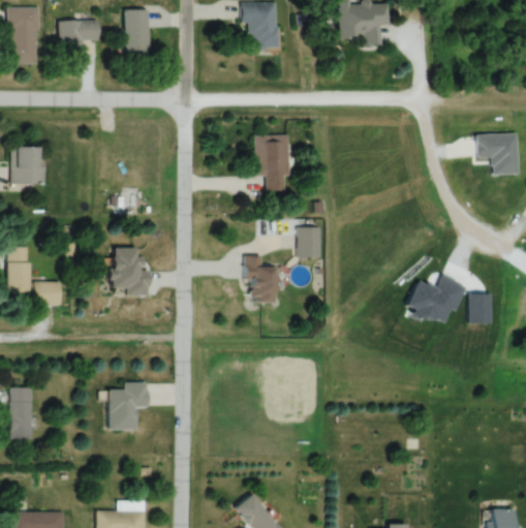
[(391,25),(391,0),(339,0),(339,38),(363,38),(363,44),(382,44),(381,25),(391,25)]
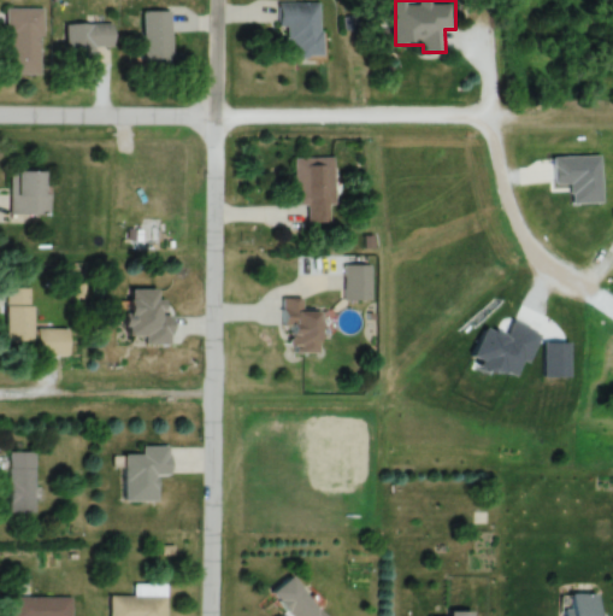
[(324,3),(281,3),(281,27),(292,27),(292,57),(324,57),(324,3)]
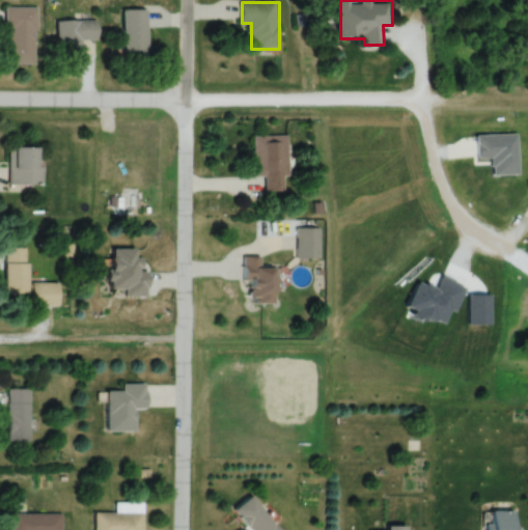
[(38,63),(37,7),(8,7),(8,64),(38,63)]
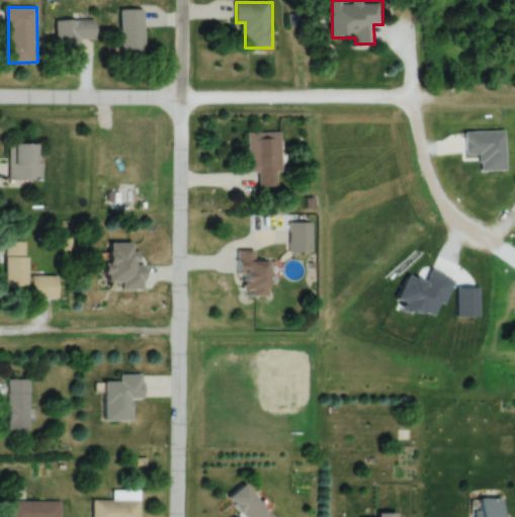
[(123,56),(146,56),(146,9),(123,9),(123,56)]
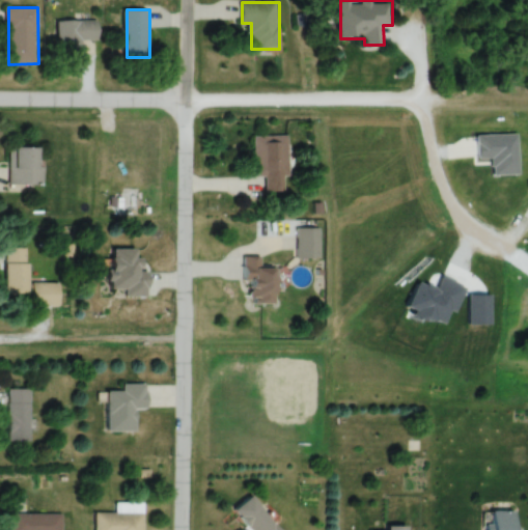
[(101,20),(58,20),(58,50),(83,50),(83,40),(101,40),(101,20)]
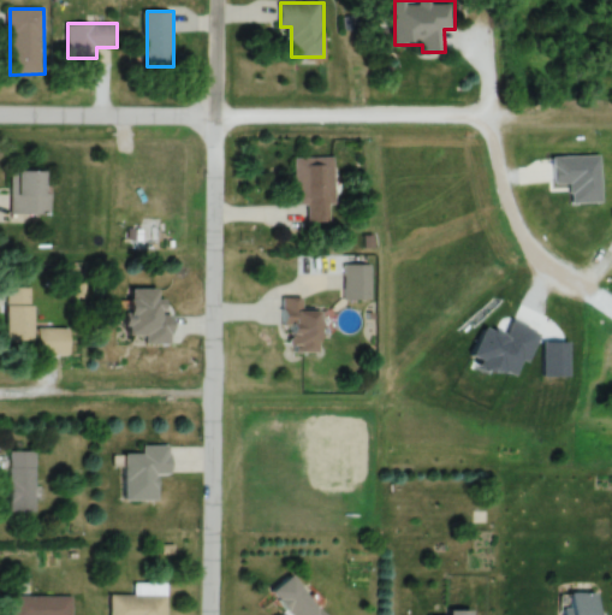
[(310,222),(336,222),(334,157),(296,157),(297,205),(309,205),(310,222)]
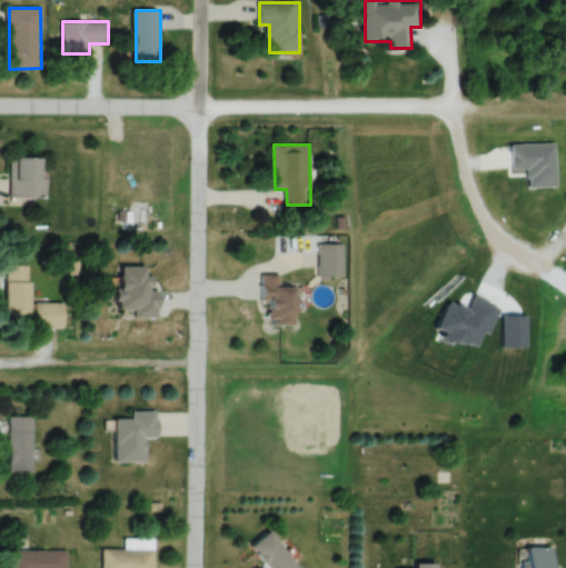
[(47,197),(47,157),(11,157),(11,197),(47,197)]
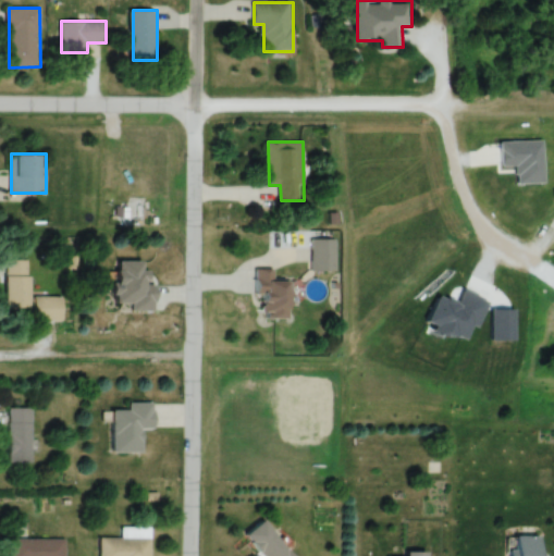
[(337,270),(337,238),(314,238),(314,270),(337,270)]
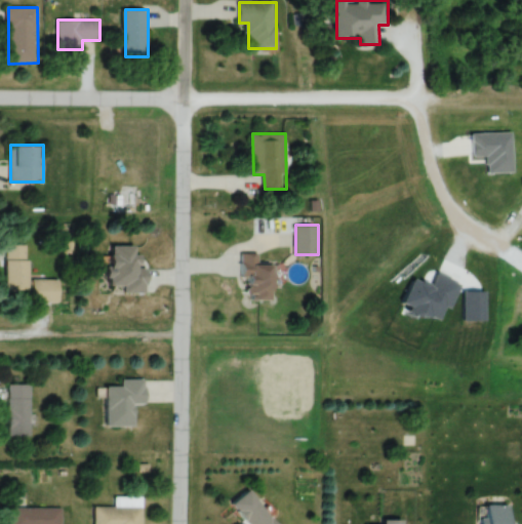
[(7,290),(30,290),(30,244),(7,244),(7,290)]
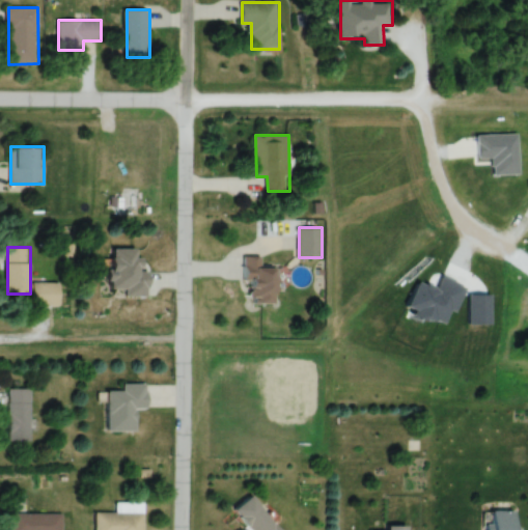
[(127,295),(148,296),(149,271),(144,270),(145,258),(139,258),(140,249),(113,248),(112,287),(128,288),(127,295)]
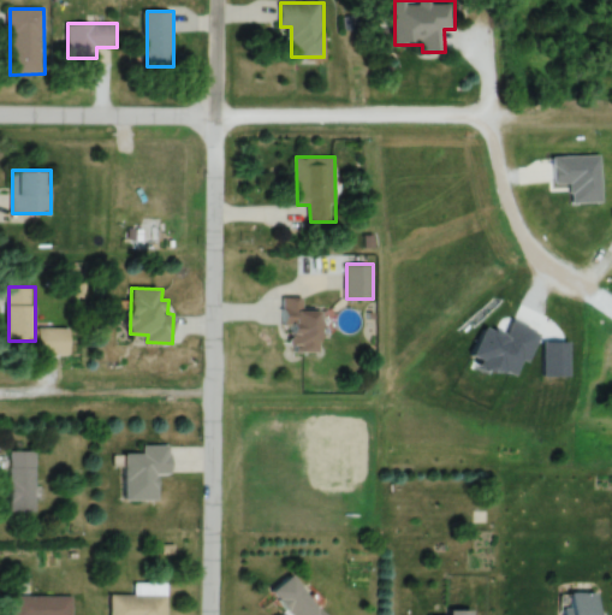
[(284,321),(292,321),(292,352),(322,352),(322,307),(306,307),(306,296),(284,296),(284,321)]
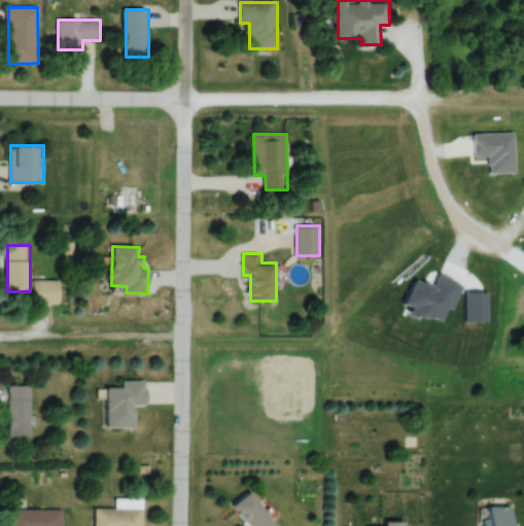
[(61,302),(61,280),(35,280),(35,302),(61,302)]
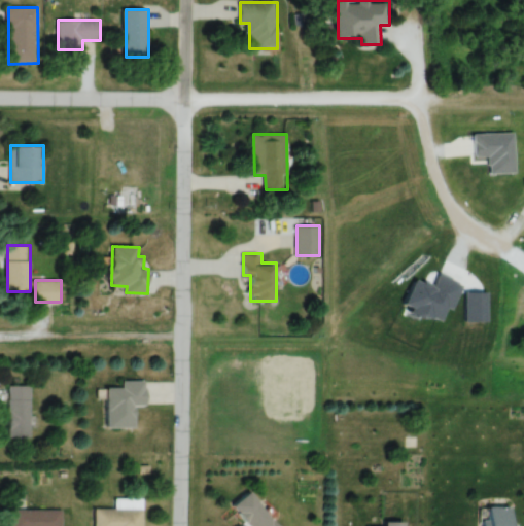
[(135,428),(135,406),(146,406),(146,381),(123,381),(123,388),(108,388),(108,428),(135,428)]
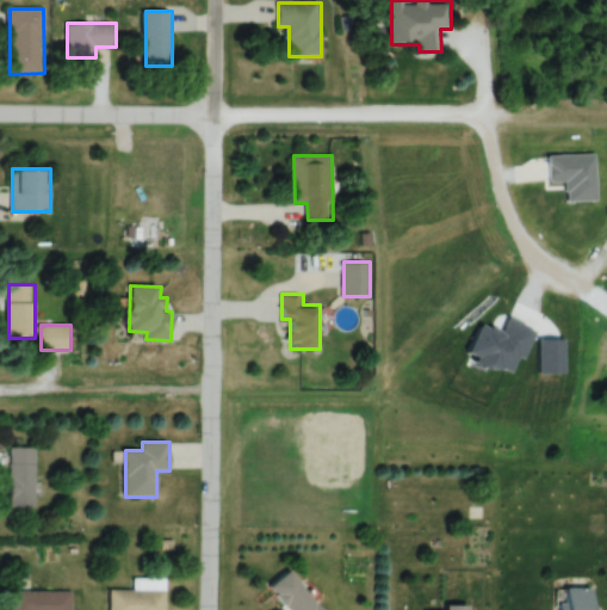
[(11,448),(11,509),(36,509),(36,448),(11,448)]
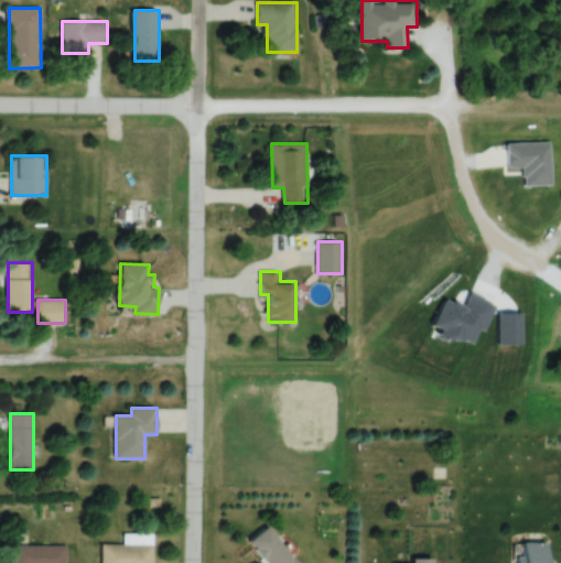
[(248,542),(263,562),(298,562),(270,526),(248,542)]
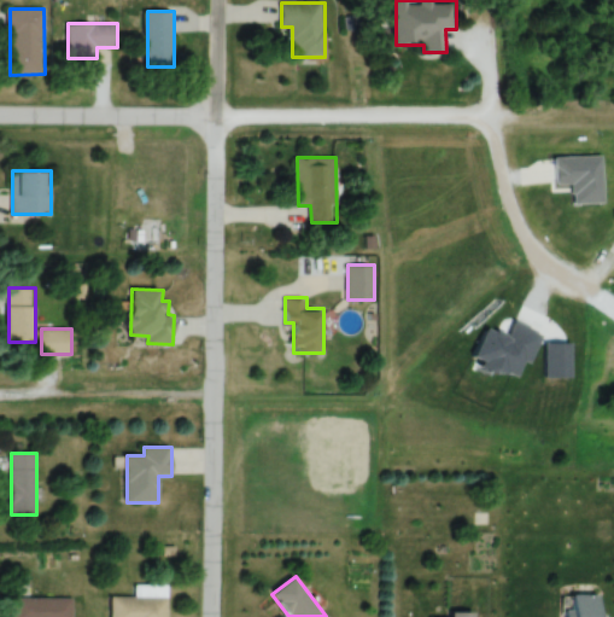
[(168,616),(169,585),(136,585),(136,597),(112,595),(111,616),(168,616)]
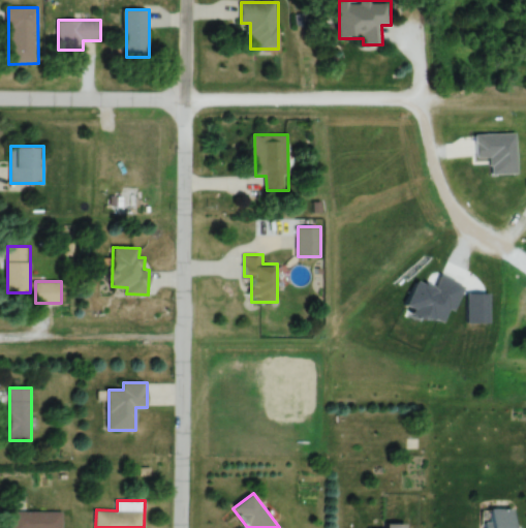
[(484,527),(518,527),(518,509),(484,509),(484,527)]
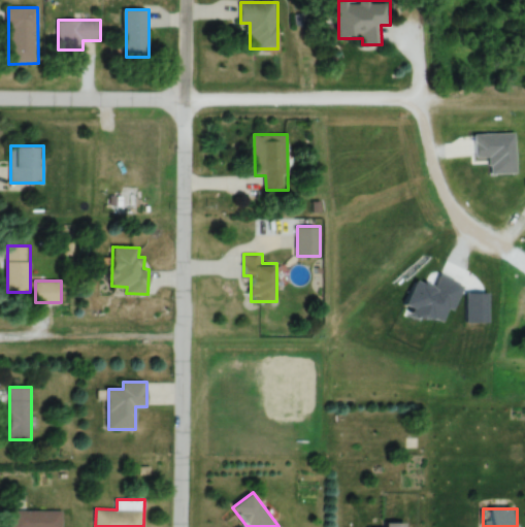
[(11,526),(62,526),(63,509),(12,509),(11,526)]
